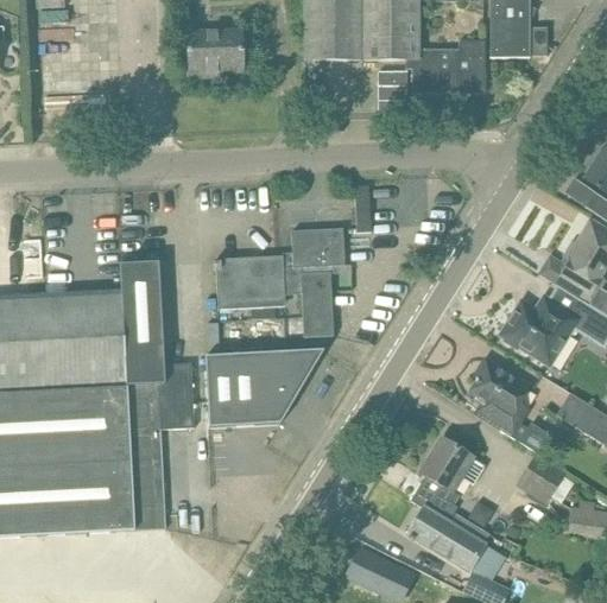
[(304,0),(304,35),(305,58),(412,57),(419,57),(419,48),(419,0),(304,0)]
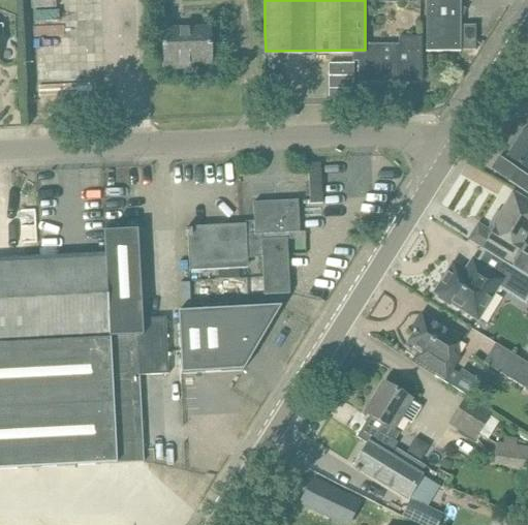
[(426,0),(427,28),(428,49),(461,49),(460,0),(426,0)]
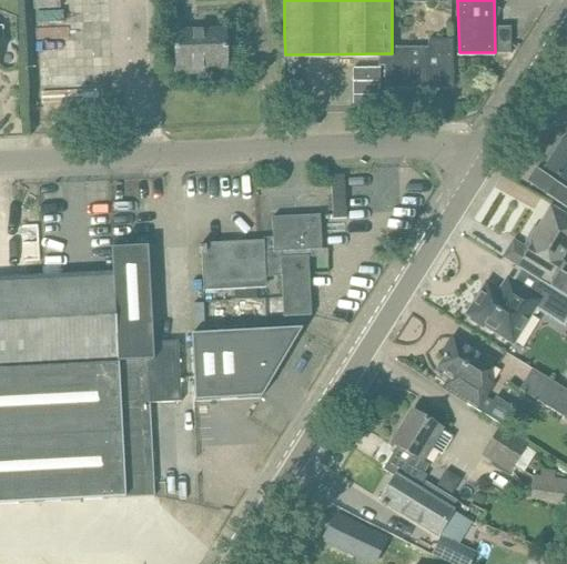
[(512,51),(512,24),(498,24),(498,51),(512,51)]
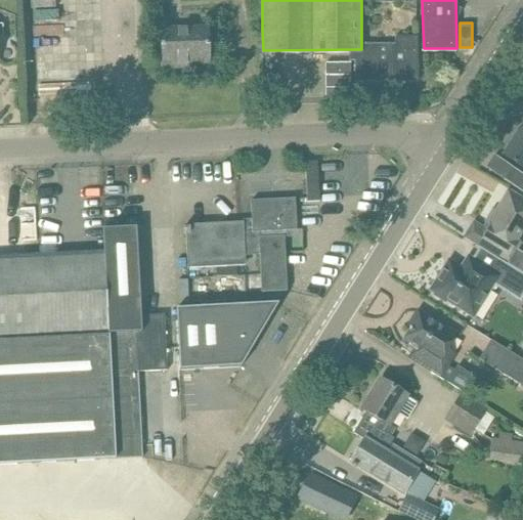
[(209,25),(161,27),(162,66),(177,66),(177,61),(210,60),(209,43),(215,40),(217,34),(215,28),(209,26),(209,25)]
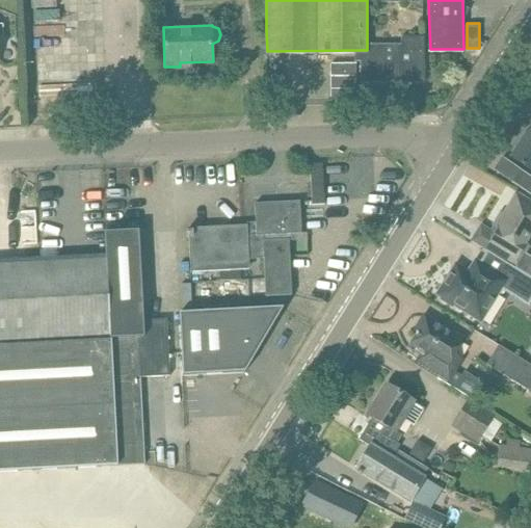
[(367,50),(361,50),(361,80),(425,80),(425,59),(425,34),(403,34),(403,42),(367,42),(367,50)]
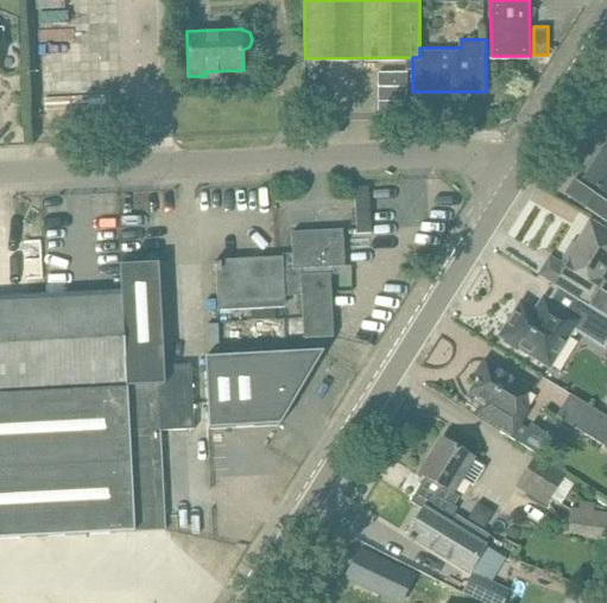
[(606,144),(586,176),(606,189),(606,144)]
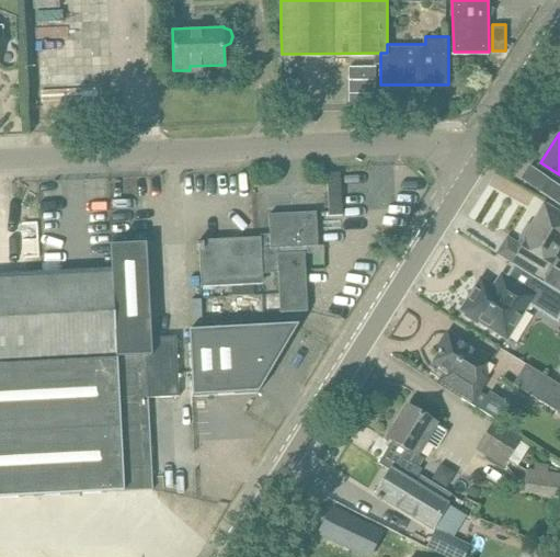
[(559,183),(549,177),(540,190),(559,202),(559,183)]
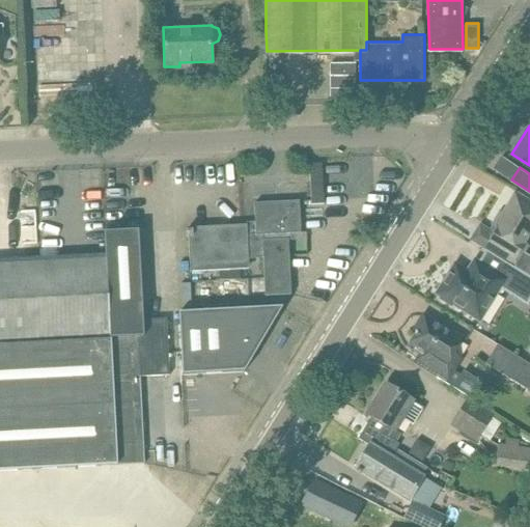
[(529,204),(518,197),(493,239),(500,243),(495,252),(529,273),(529,253),(519,247),(529,228),(529,204)]
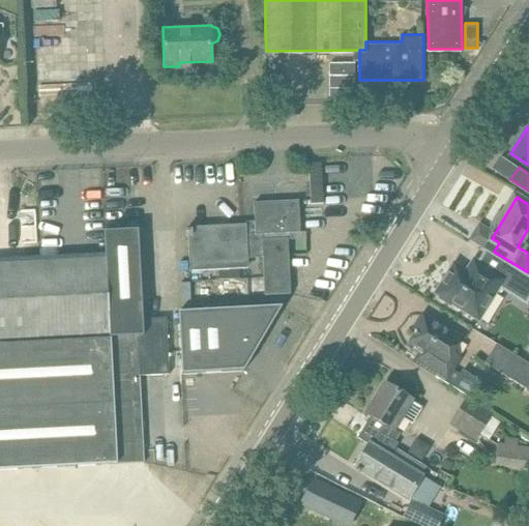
[(256,222),(188,225),(190,269),(250,265),(248,255),(263,254),(265,292),(291,291),(288,231),(301,230),(299,198),(255,200),(256,222)]
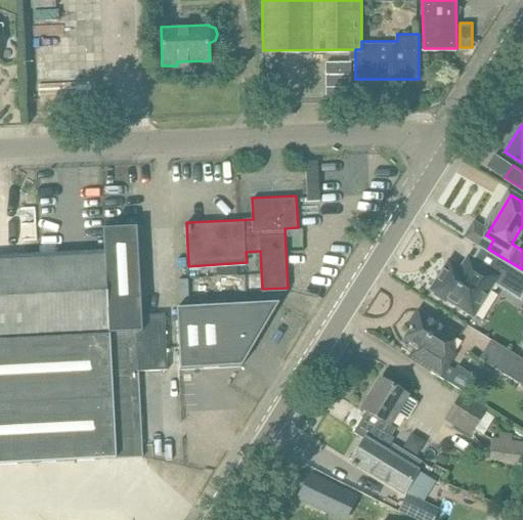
[(104,248),(0,254),(0,461),(117,455),(139,453),(143,453),(138,369),(168,367),(165,311),(141,313),(137,225),(103,226),(104,248)]
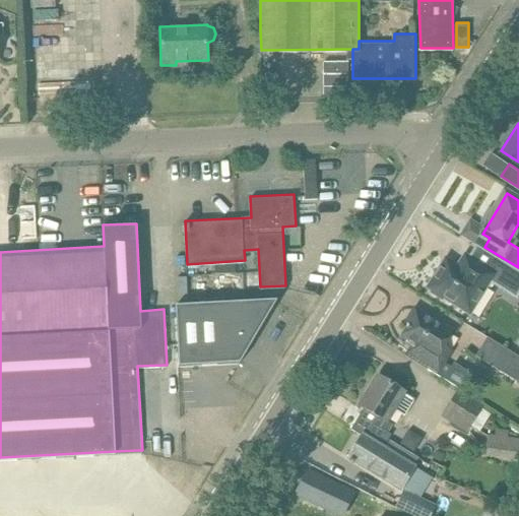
[(441,266),(429,285),(433,287),(432,289),(443,297),(444,295),(472,313),(493,280),(518,295),(518,267),(500,256),(492,269),(470,256),(465,253),(458,264),(451,260),(446,269),(441,266)]
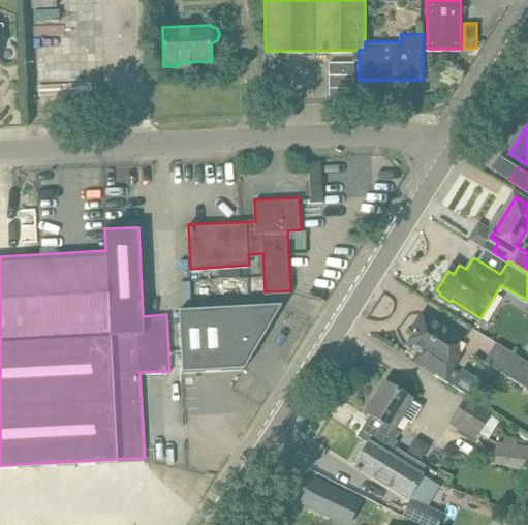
[(179,305),(210,304),(210,281),(179,281),(179,305)]
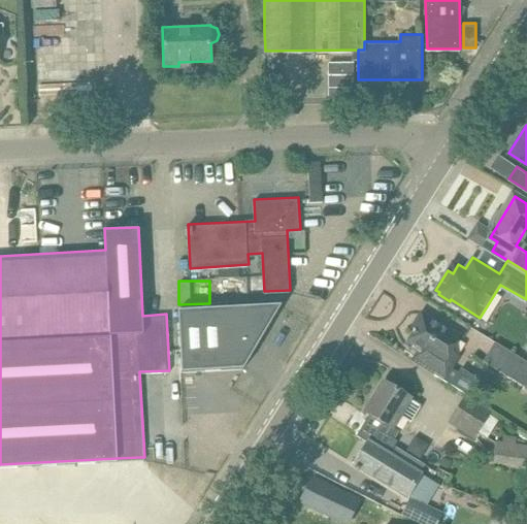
[(281,303),(178,308),(182,370),(243,367),(281,303)]
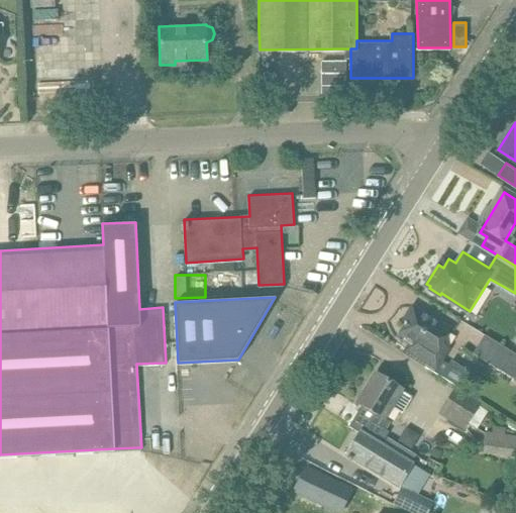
[(408,320),(399,334),(411,341),(407,348),(436,367),(434,370),(439,373),(456,385),(458,386),(469,371),(449,357),(446,362),(441,358),(449,346),(448,345),(447,346),(440,342),(449,327),(413,304),(404,318),(408,320)]
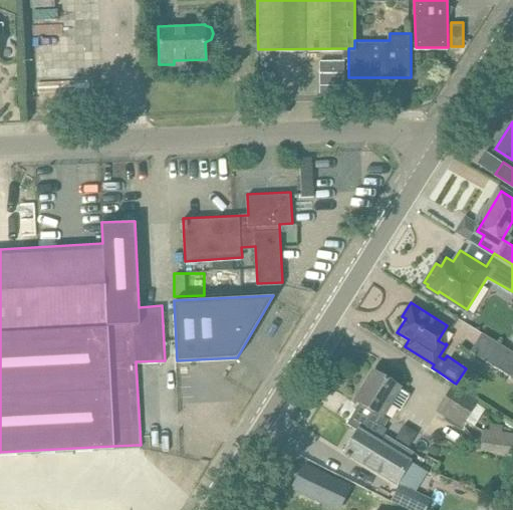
[(459,319),(455,330),(475,337),(479,325),(459,319)]
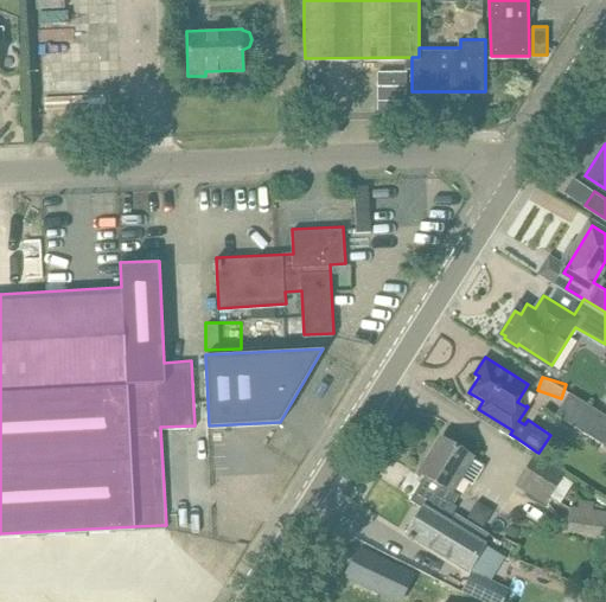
[(605,412),(587,402),(574,423),(605,442),(605,412)]
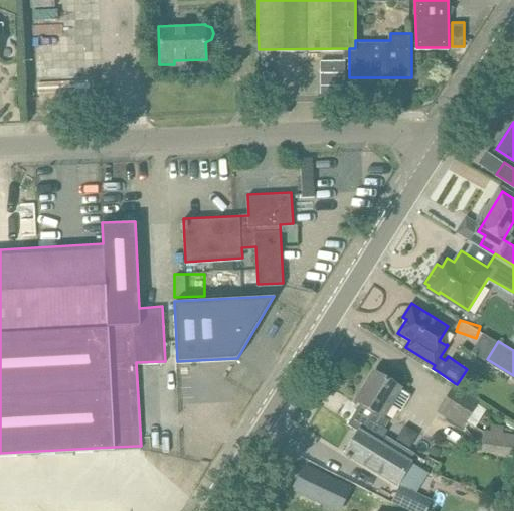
[(360,402),(348,421),(380,441),(387,429),(384,427),(389,417),(383,413),(400,386),(392,380),(374,370),(357,399),(360,402)]
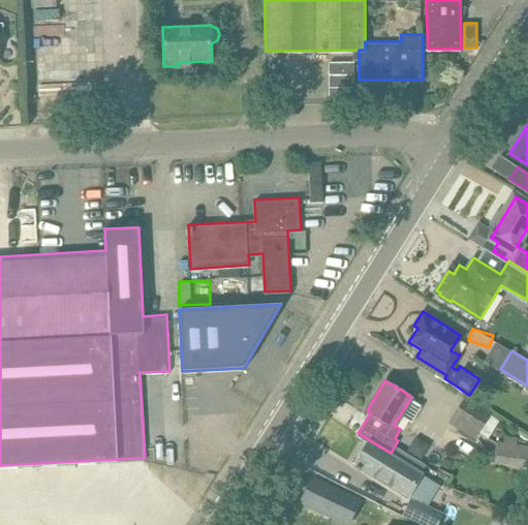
[(452,419),(477,435),(480,431),(489,436),(500,419),(491,412),(492,410),(467,394),(452,419)]
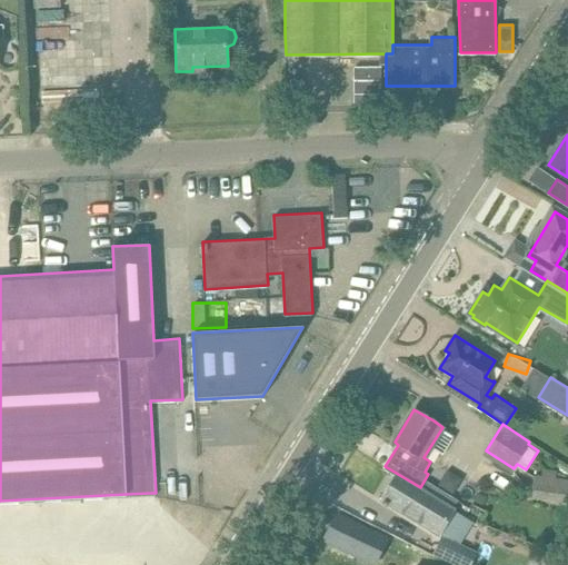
[(532,496),(567,502),(567,476),(558,475),(559,468),(545,465),(542,473),(536,472),(532,496)]
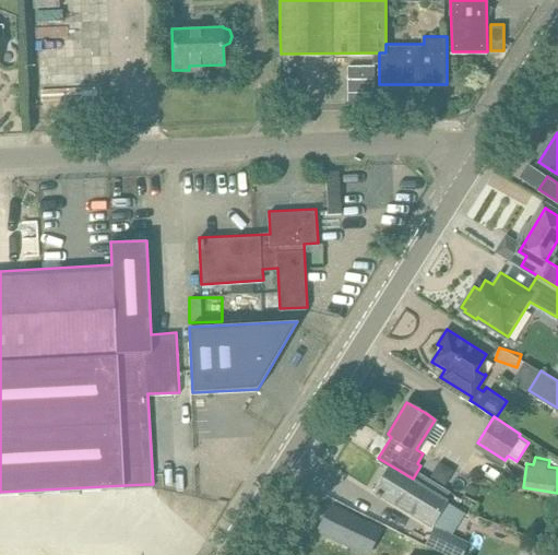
[(413,479),(378,458),(378,459),(390,467),(376,489),(378,491),(377,493),(381,495),(381,494),(431,523),(446,499),(450,489),(419,472),(415,481),(413,479)]
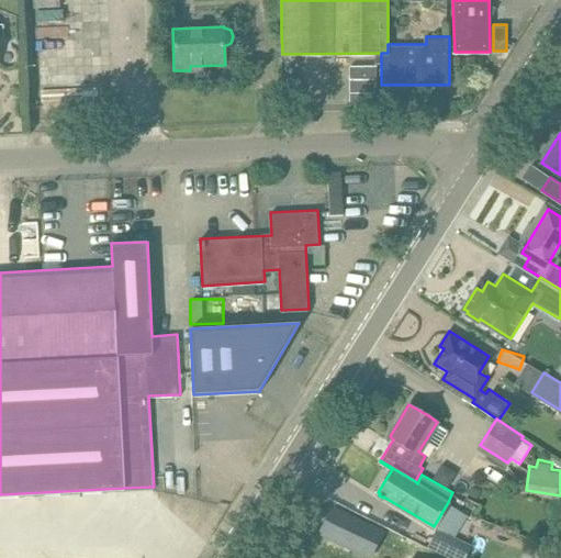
[(439,462),(430,477),(446,486),(455,471),(439,462)]
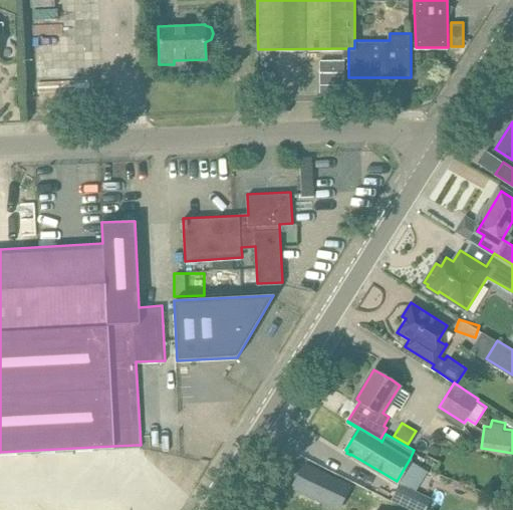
[(304,462),(293,485),(338,508),(350,485),(304,462)]
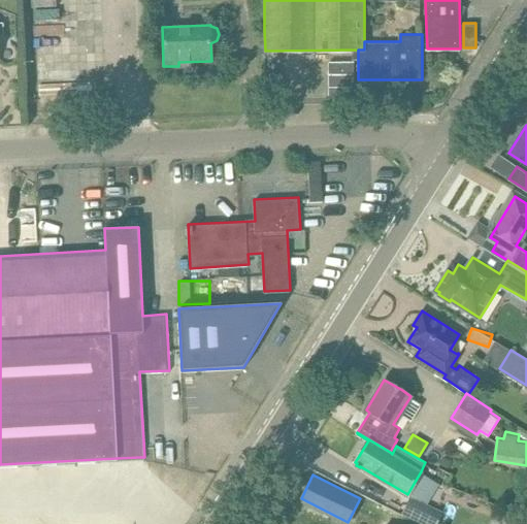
[(436,523),(442,513),(412,497),(404,512),(429,523),(436,523)]
